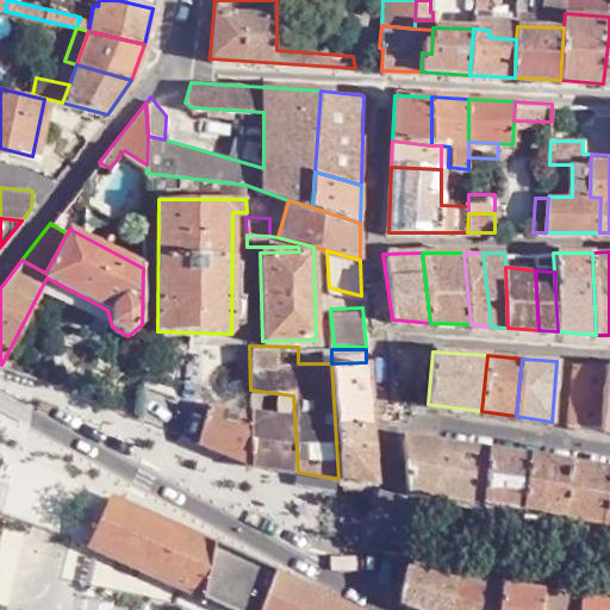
[(371,424),(366,362),(331,363),(335,422),(371,424)]
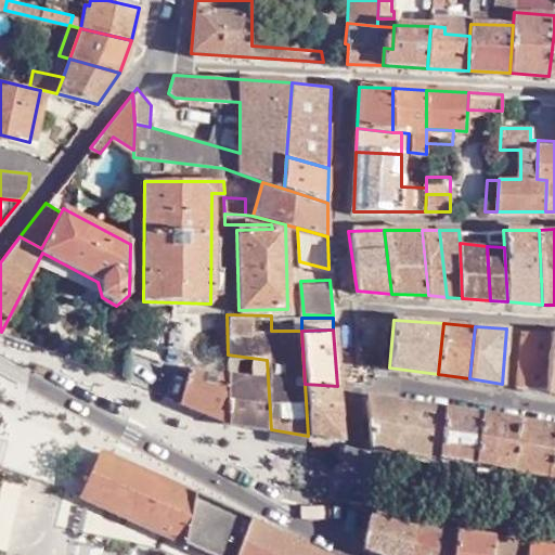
[(518,385),(547,389),(551,332),(523,330),(518,385)]
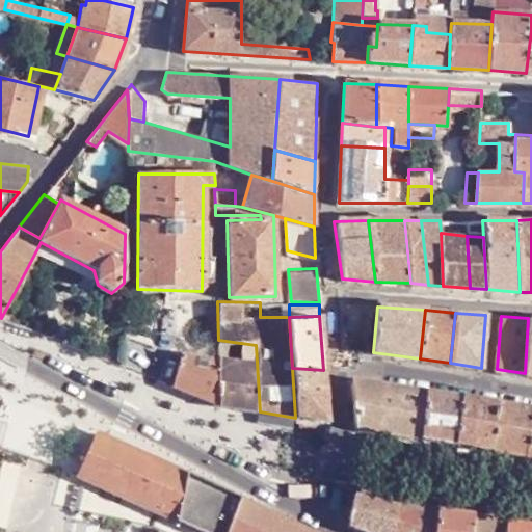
[(256,345),(241,343),(242,364),(218,361),(219,404),(260,411),(256,345)]
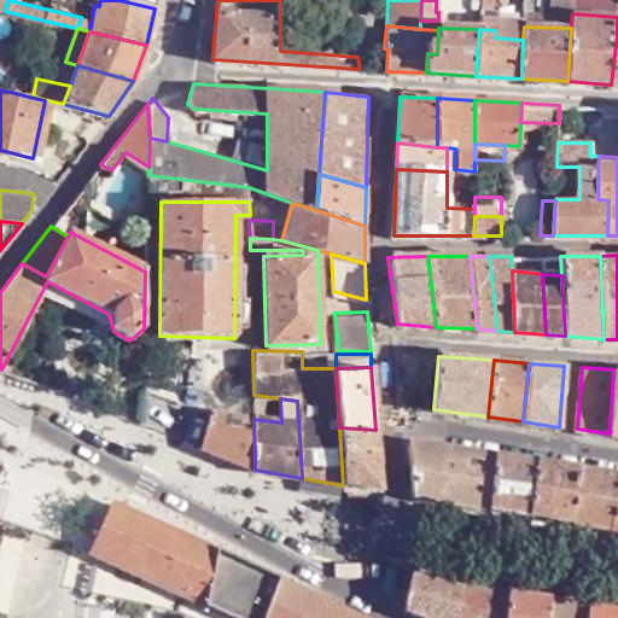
[(200,447),(255,470),(254,419),(211,410),(200,447)]
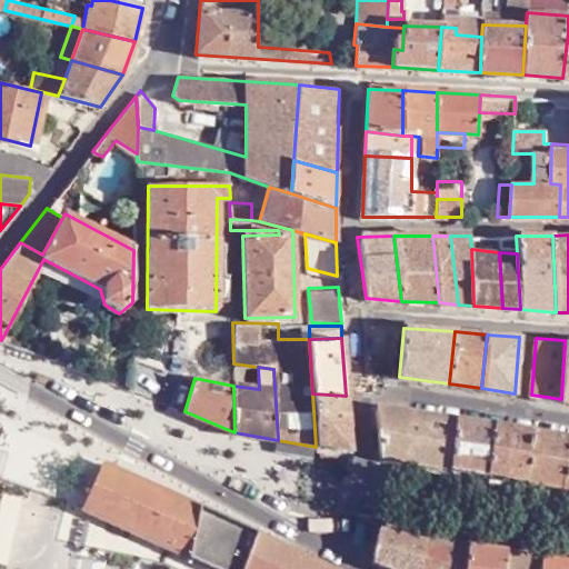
[(316,447),(349,452),(346,396),(312,393),(316,447)]
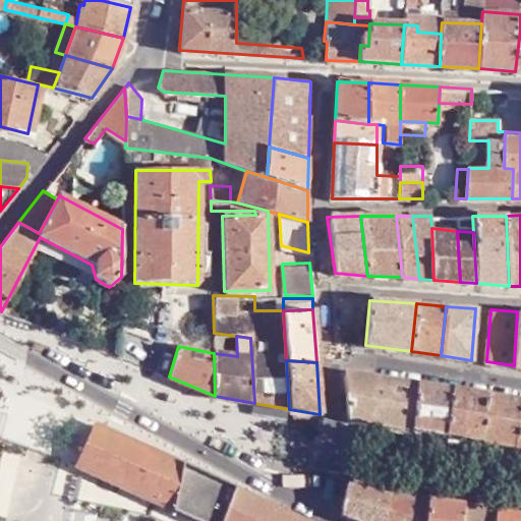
[(348,418),(373,423),(375,379),(359,377),(344,373),(348,418)]
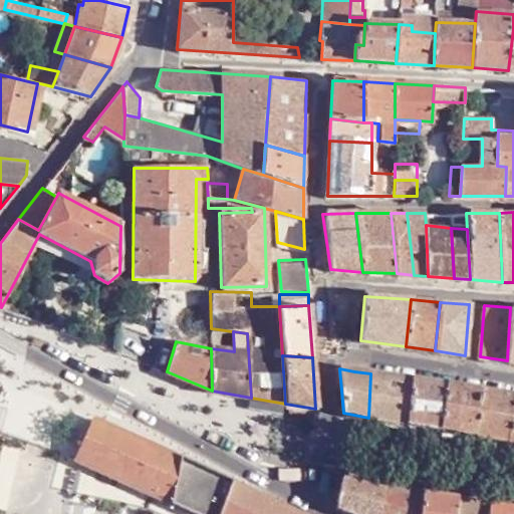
[(368,418),(406,425),(410,379),(370,373),(368,418)]
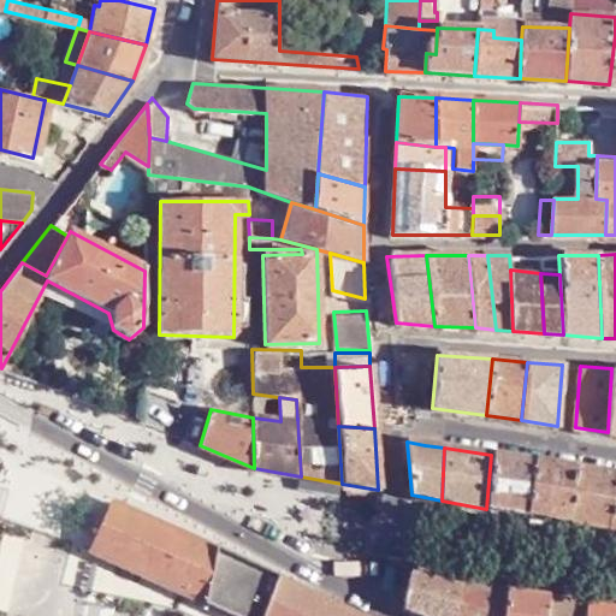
[(486,509),(527,516),(533,461),(491,455),(486,509)]
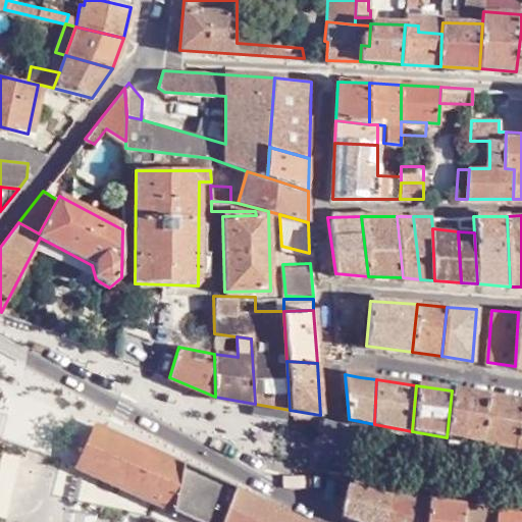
[(36,410),(41,400),(40,400),(13,387),(9,399),(36,410)]
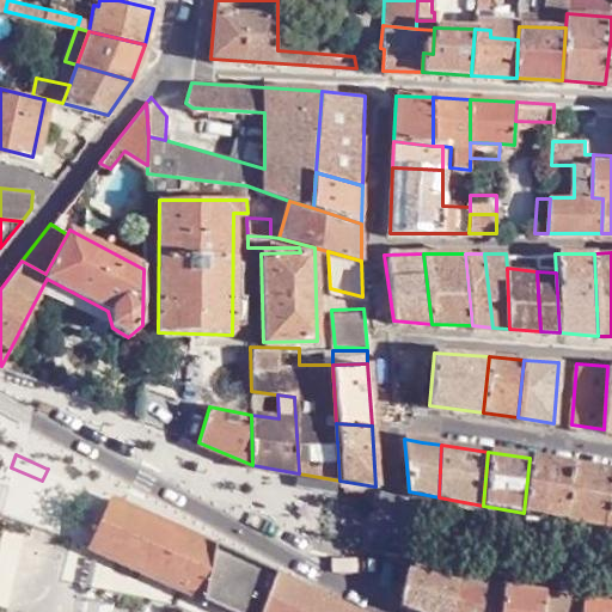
[(524,513),(563,520),(570,465),(530,458),(524,513)]
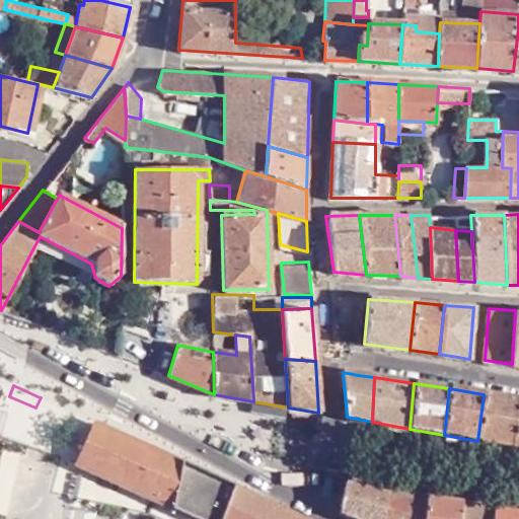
[(477,441),(511,446),(517,399),(484,394),(477,441)]
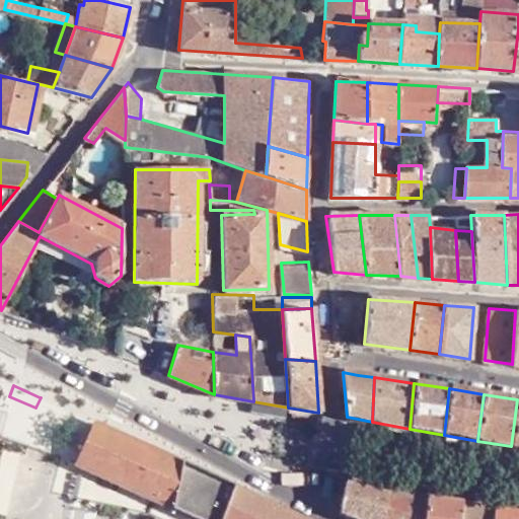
[(309,518),(215,476),(215,474),(182,459),(180,461),(96,423),(77,463),(199,518),(309,518)]
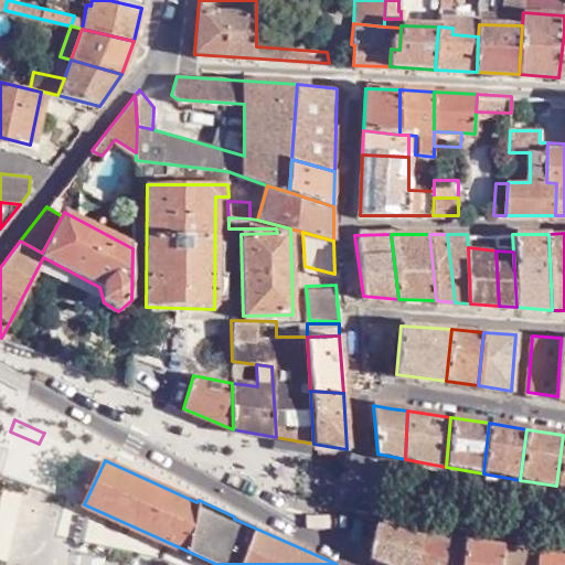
[(372,557),(392,564),(414,564),(423,535),(376,526),(372,557)]
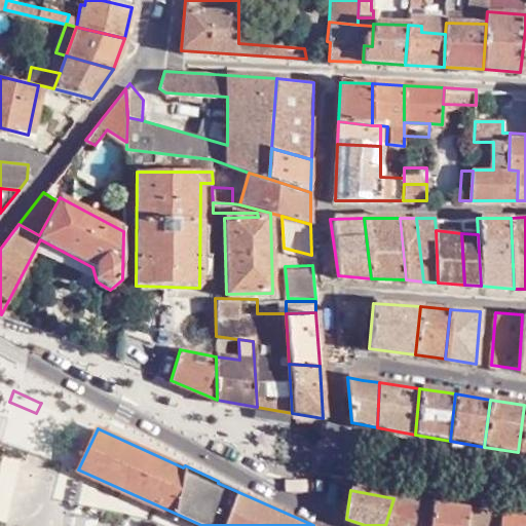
[(385,525),(429,525),(434,504),(393,498),(385,525)]
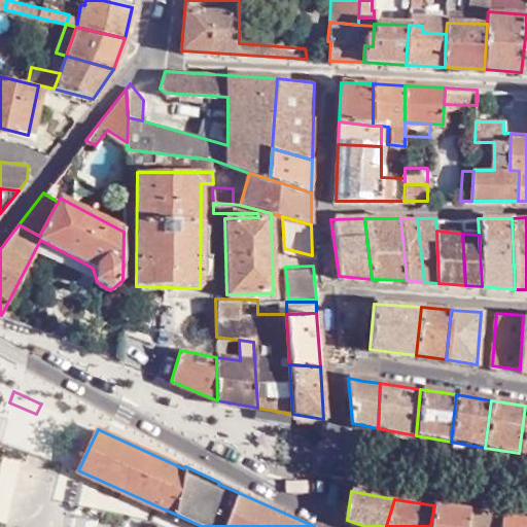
[(430,526),(465,526),(468,512),(434,505),(430,526)]
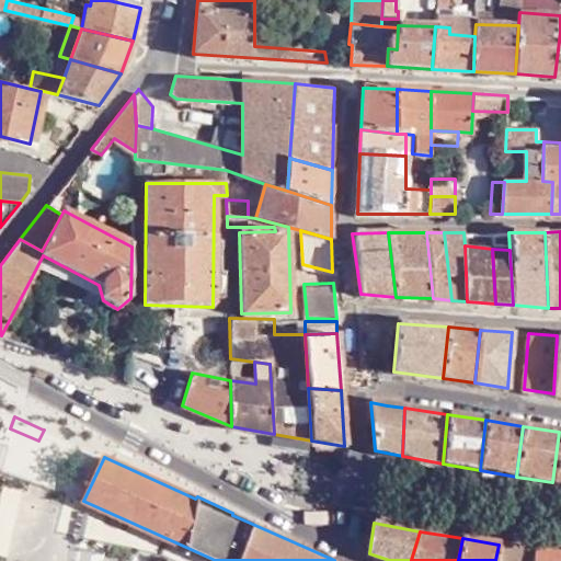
[(495,560),(531,560),(534,551),(499,545),(495,560)]
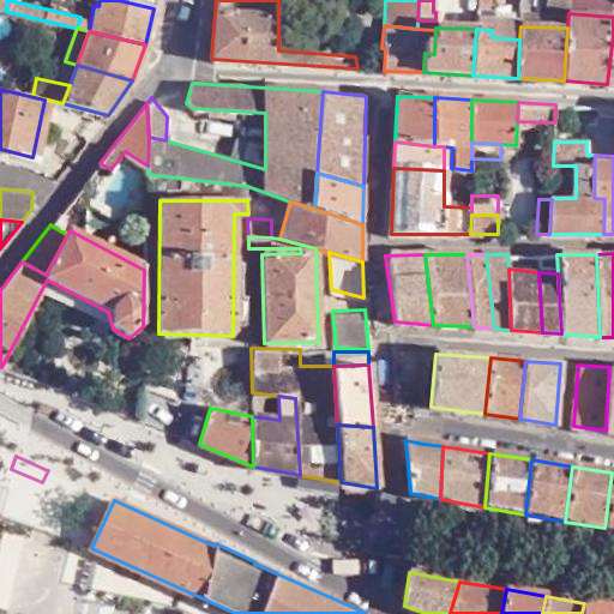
[(582,613),(613,613),(613,608),(584,603),(582,613)]
